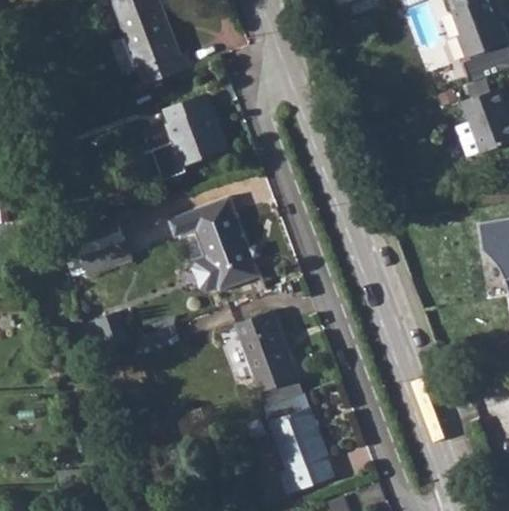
[(138,71),(143,85),(189,67),(184,53),(179,54),(158,0),(111,0),(125,37),(109,43),(122,77),(138,71)]
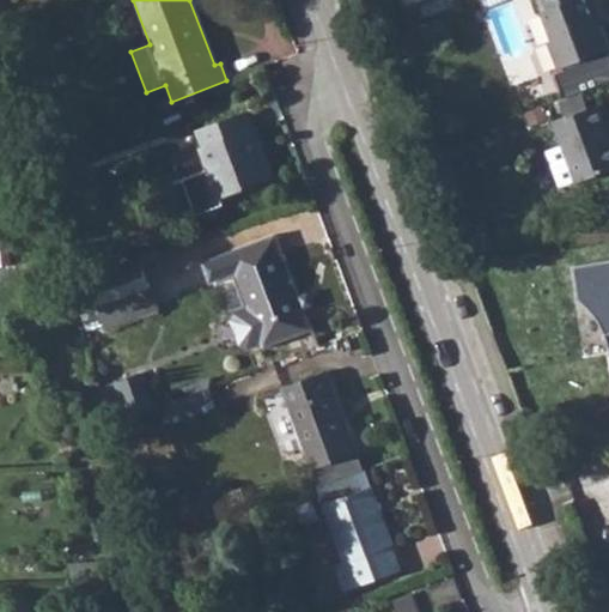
[(541,0),(546,10),(539,12),(550,42),(546,43),(556,70),(561,68),(564,72),(555,76),(562,100),(579,92),(608,82),(608,59),(608,55),(588,62),(586,59),(608,50),(600,26),(592,29),(582,0),(541,0)]
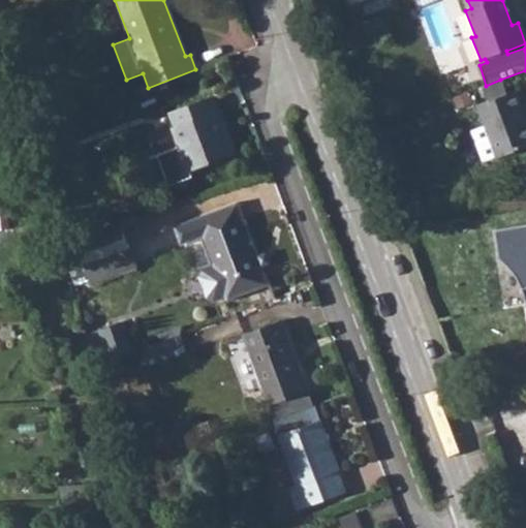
[(481,88),(487,101),(505,95),(500,80),(486,86),(481,88)]
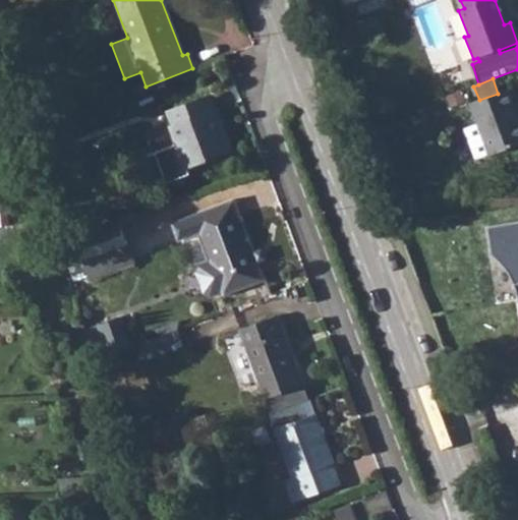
[(479,100),(469,104),(477,124),(488,154),(488,156),(517,145),(517,115),(508,90),(498,94),(479,100)]
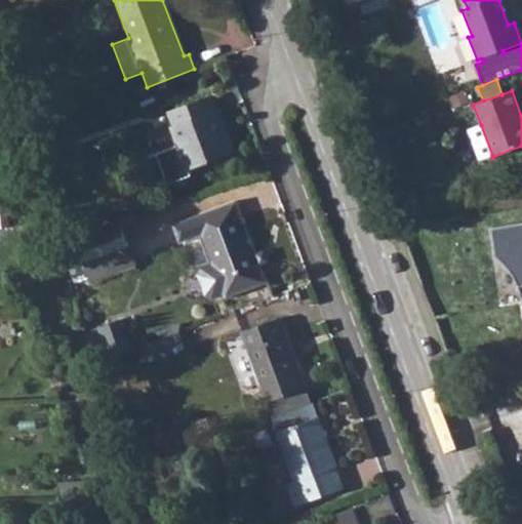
[(188,170),(234,153),(217,110),(214,111),(209,96),(167,112),(172,126),(170,127),(177,147),(156,155),(166,185),(190,176),(188,170)]
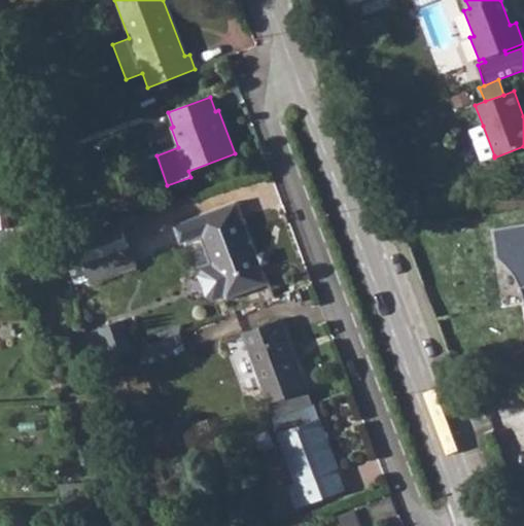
[(494,155),(483,126),(468,131),(480,162),(494,155)]
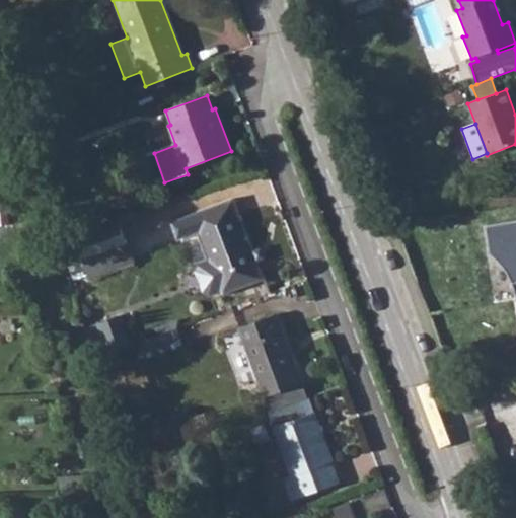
[(252,251),(232,199),(168,222),(175,240),(182,237),(198,232),(209,261),(196,266),(193,272),(201,294),(208,297),(219,292),(220,296),(264,280),(256,263),(252,251)]
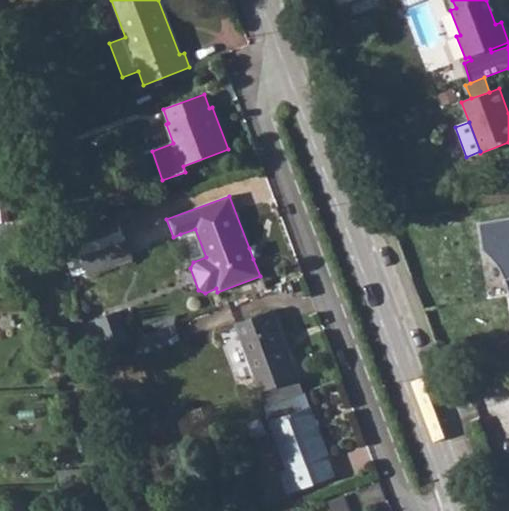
[(508,216),(478,222),(482,251),(494,261),(502,274),(507,289),(508,295),(508,301),(508,216)]
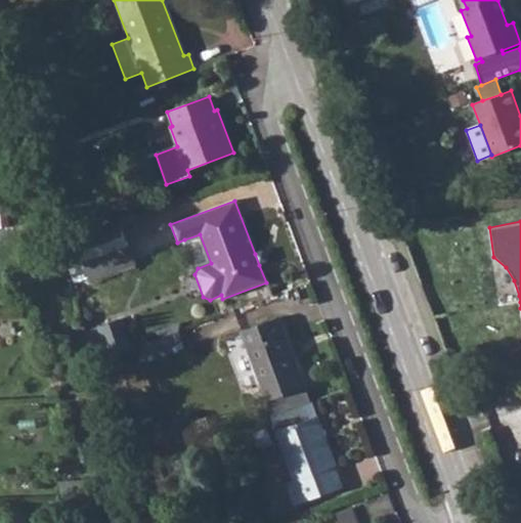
[(60,248),(71,277),(85,273),(81,262),(126,246),(120,226),(60,248)]
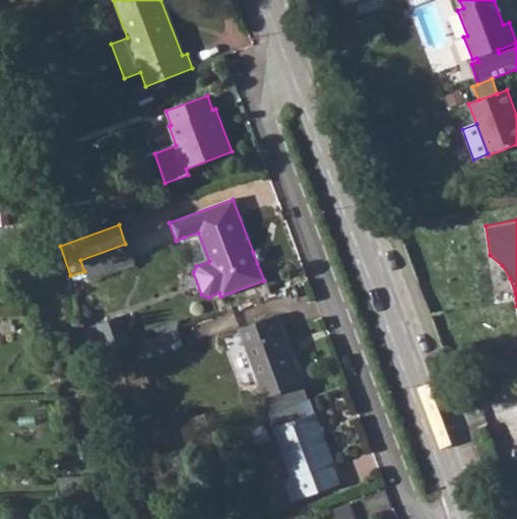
[(198,233),(183,238),(194,267),(196,266),(209,261),(198,233)]
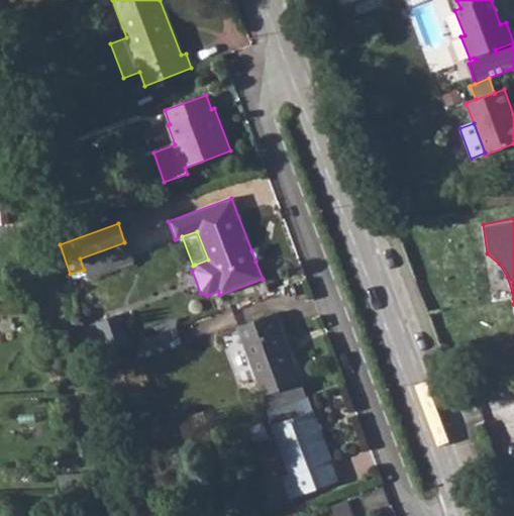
[(80,259),(84,270),(87,278),(131,262),(124,242),(80,259)]
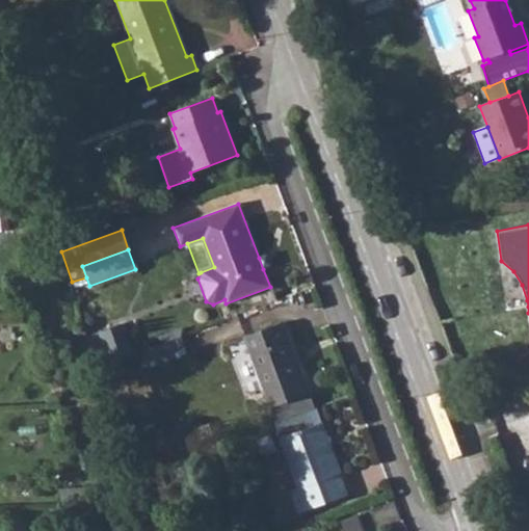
[(266,255),(259,258),(263,269),(270,266),(266,255)]
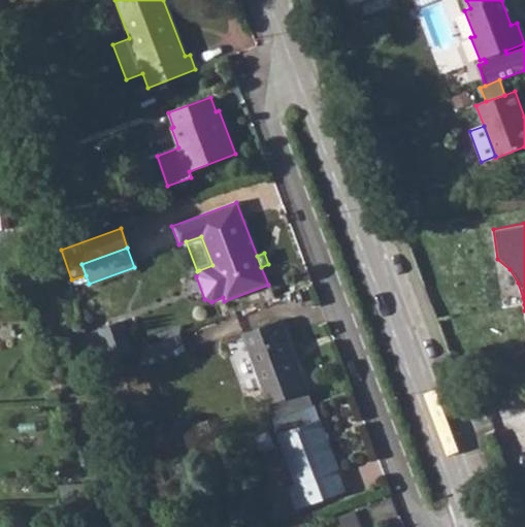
[(241,334),(255,369),(268,405),(306,391),(281,320),(241,334)]
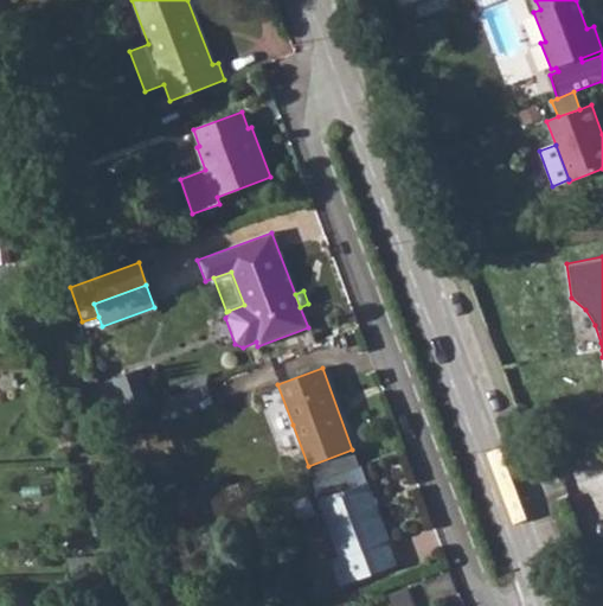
[(141,369),(97,384),(109,419),(153,403),(141,369)]
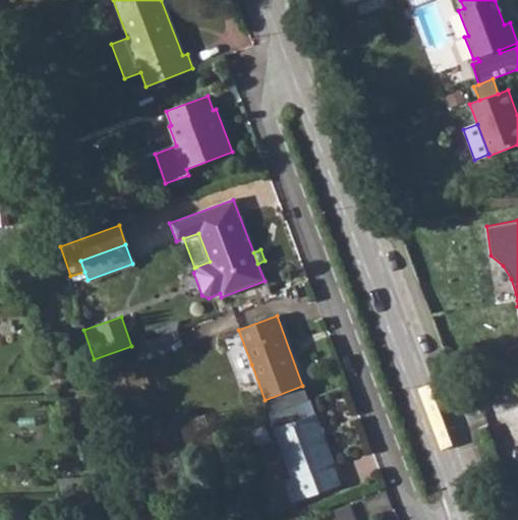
[(175,330),(137,344),(144,360),(181,346),(175,330)]
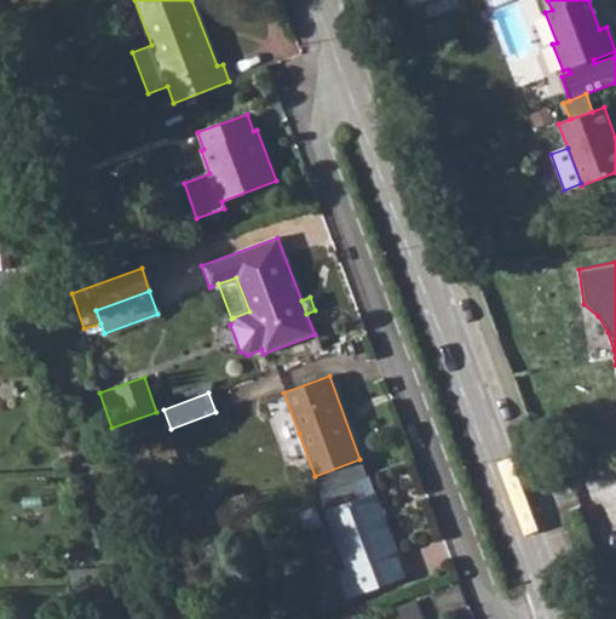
[(360,459),(315,476),(321,493),(366,476),(360,459)]
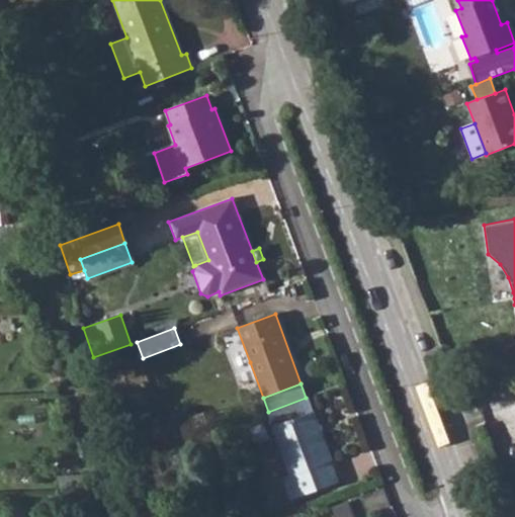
[(330,461),(306,398),(268,412),(273,426),(271,427),(289,476),(282,479),(289,500),(336,483),(328,462),(330,461)]
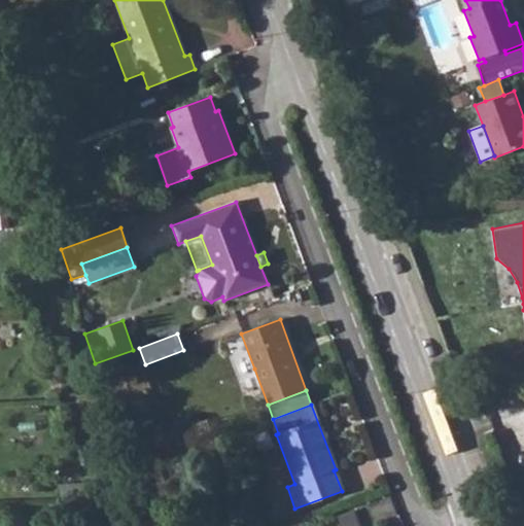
[(89,484),(57,486),(58,503),(94,501),(89,484)]
